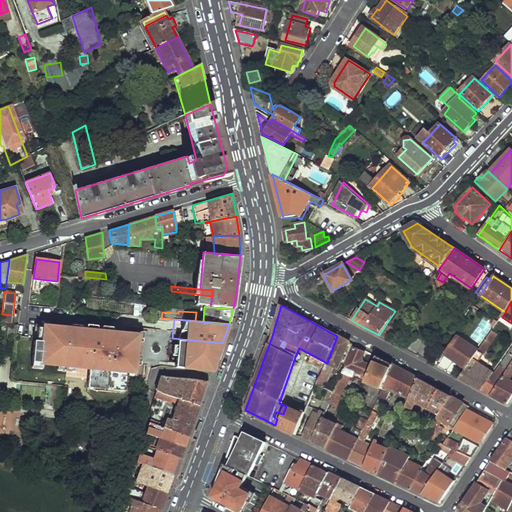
[(16,337),(17,325),(8,324),(7,336),(16,337)]
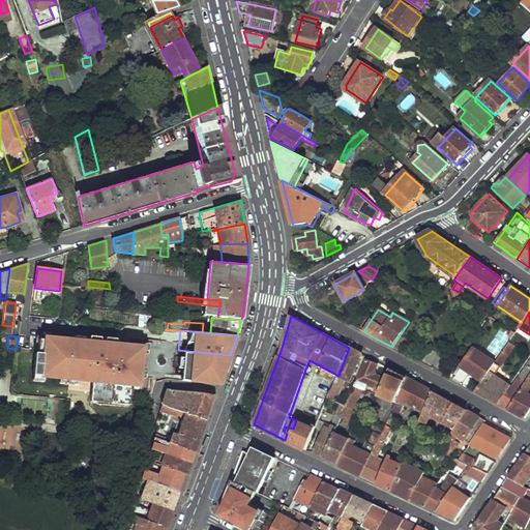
[(15,366),(10,392),(71,400),(72,400),(74,380),(75,375),(137,379),(158,381),(169,379),(219,384),(230,355),(178,350),(18,335),(18,336),(17,349),(15,366)]
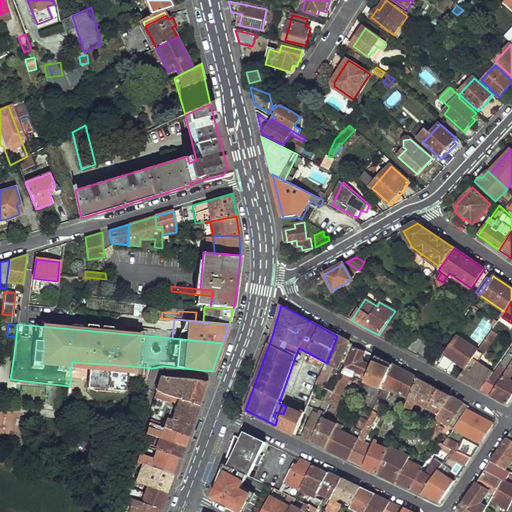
[(386,324),(379,335),(386,339),(393,329),(386,324)]
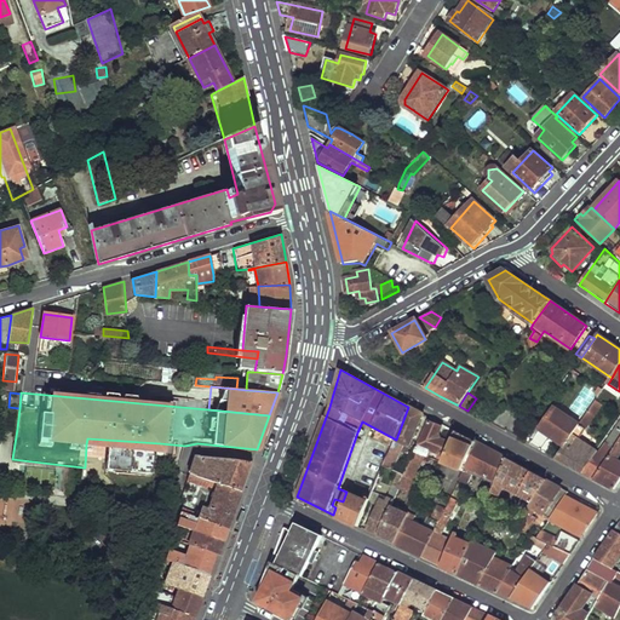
[(566,446),(557,459),(584,474),(598,451),(579,441),(603,405),(596,400),(580,424),(566,446)]
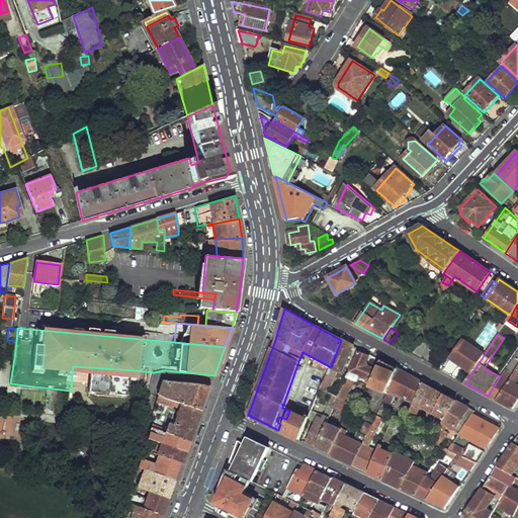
[(341,340),(331,367),(342,373),(353,345),(341,340)]
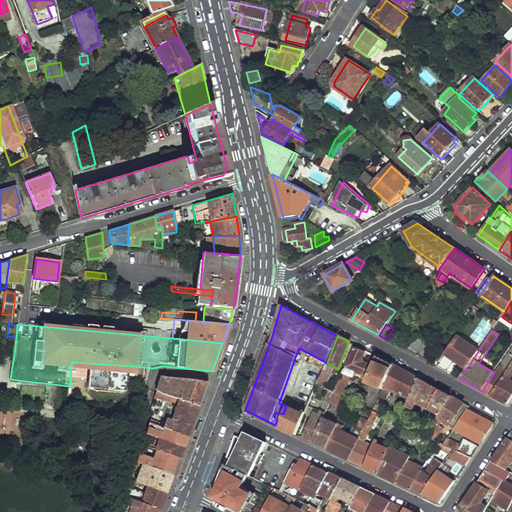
[(459,337),(447,355),(467,368),(479,350),(459,337)]
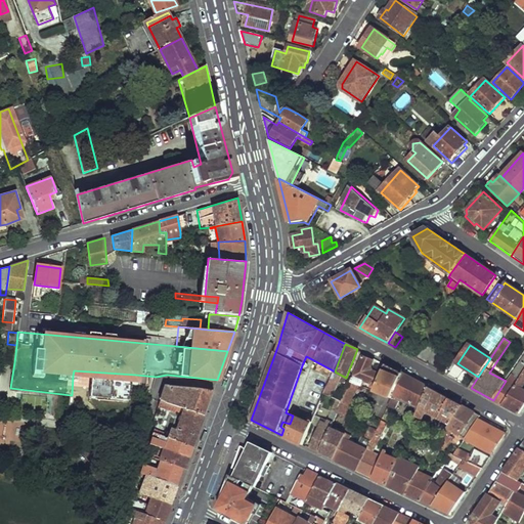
[(374,361),(362,357),(354,378),(353,379),(352,381),(358,384),(362,386),(364,380),(375,384),(379,374),(372,370),(370,368),(374,361)]
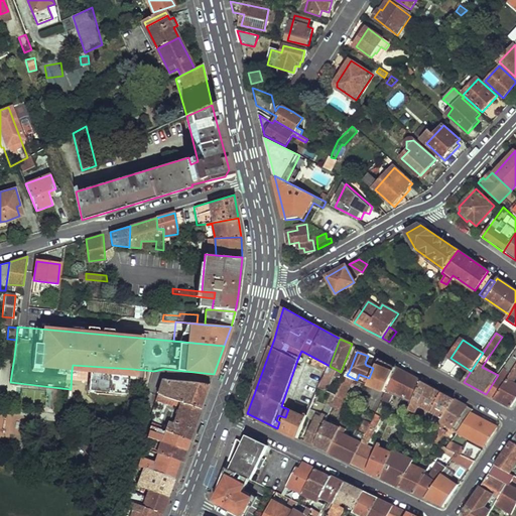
[(498,375),(486,394),(495,399),(509,379),(515,368),(515,356),(501,377),(498,375)]
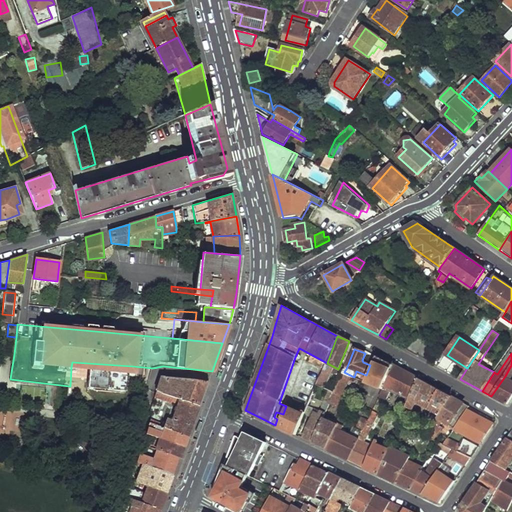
[(393,366),(385,361),(376,356),(366,382),(365,383),(382,390),(384,386),(387,380),(393,366)]
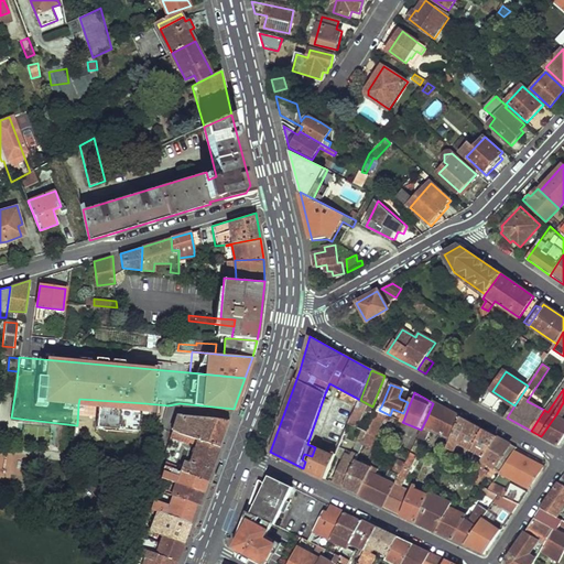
[(145,403),(79,399),(78,404),(144,410),(145,403)]
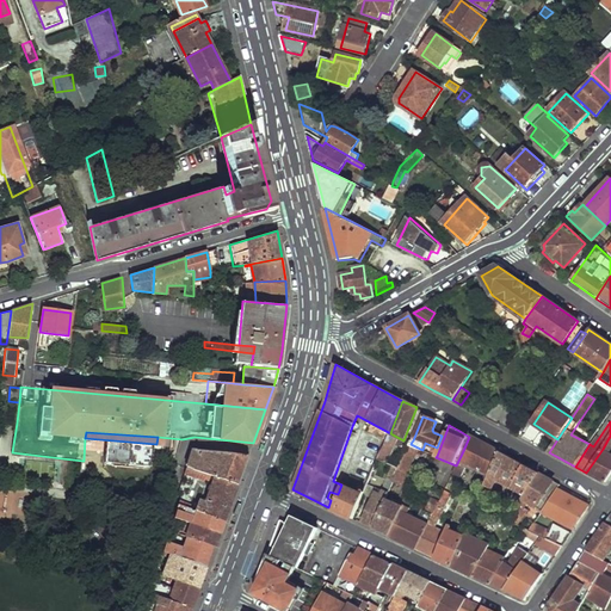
[(363,462),(377,468),(380,460),(387,442),(372,437),(363,462)]
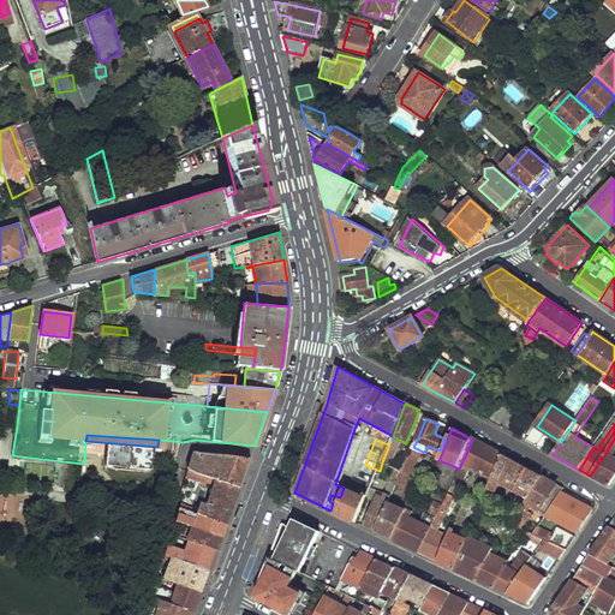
[(465,457),(461,464),(491,482),(502,455),(472,440),(465,457)]
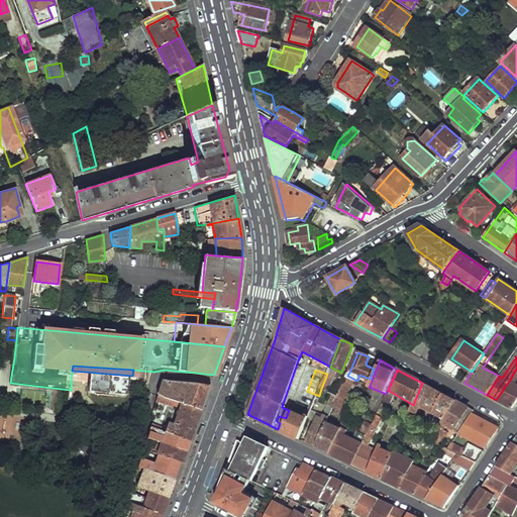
[(338,396),(334,407),(341,410),(353,379),(347,376),(346,376),(338,396)]
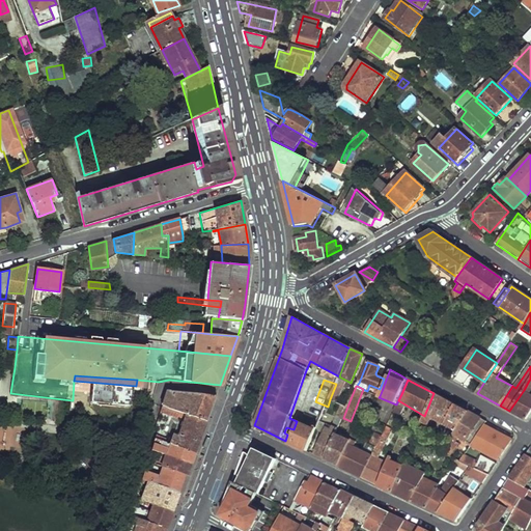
[(163,406),(206,420),(216,394),(168,390),(163,406)]
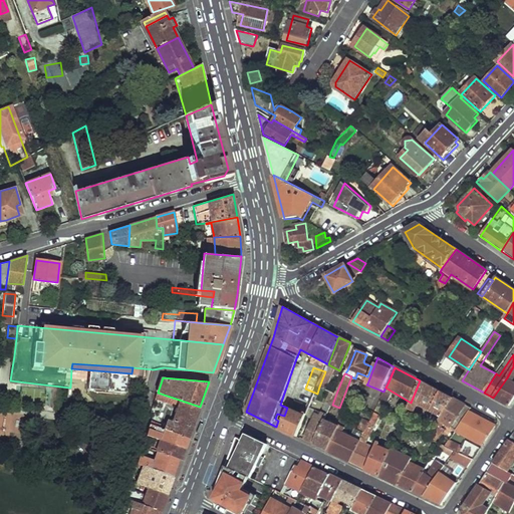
[(513,380),(507,377),(493,398),(510,406),(513,400),(513,380)]
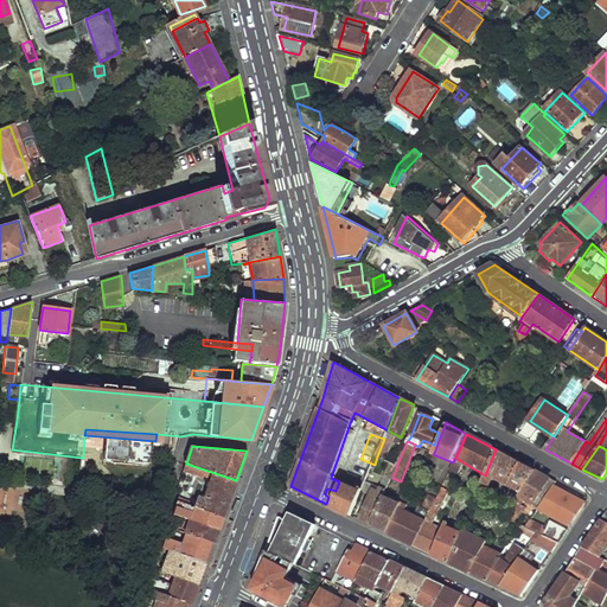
[(176,451),(165,447),(163,457),(172,460),(176,451)]
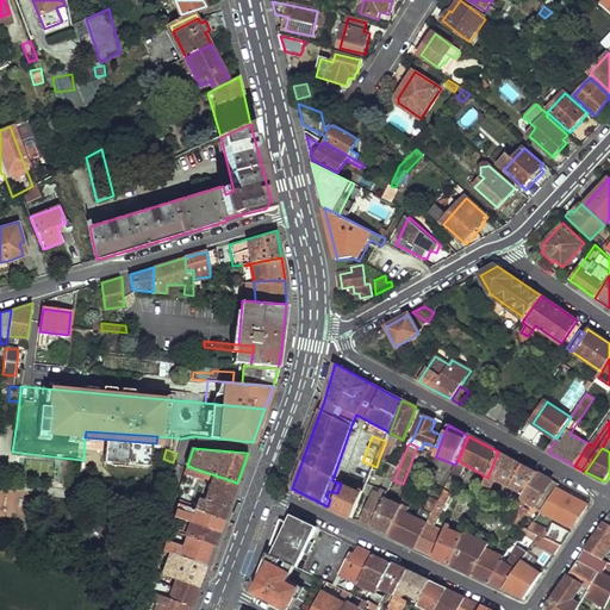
[(487,478),(485,484),(492,487),(497,480),(524,496),(539,473),(498,452),(487,478)]
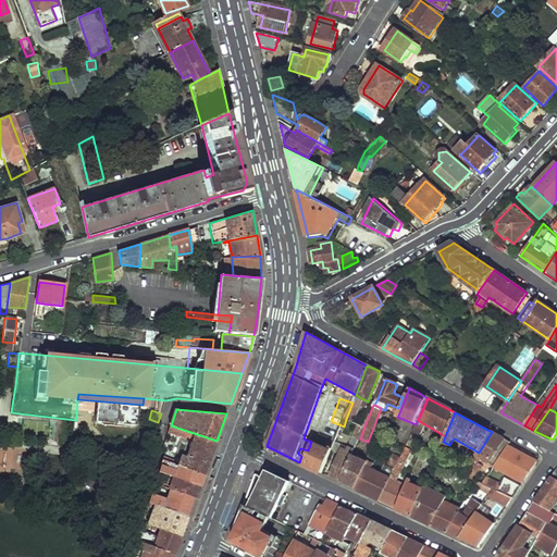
[(344,445),(332,478),(342,482),(354,455),(360,438),(364,426),(359,424),(350,447),(344,445)]
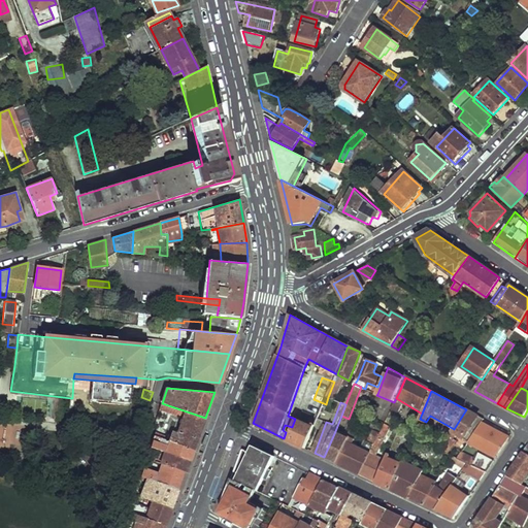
[(161,404),(160,408),(182,416),(183,413),(185,414),(177,431),(198,438),(205,418),(162,403),(161,404)]
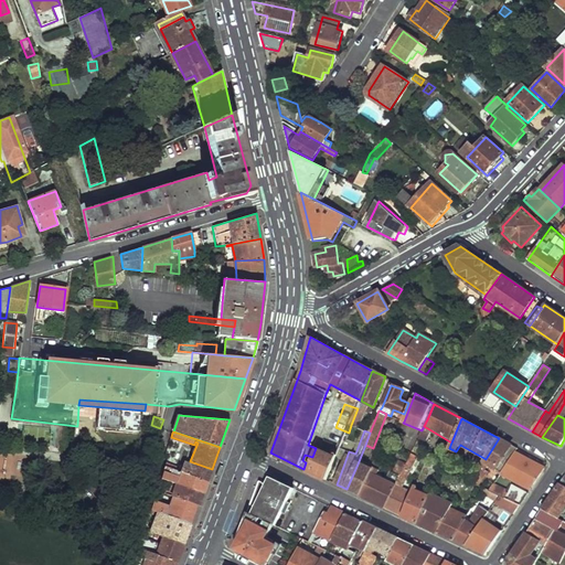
[(486,459),(471,482),(491,491),(497,482),(499,479),(486,471),(489,466),(502,473),(516,452),(519,449),(499,438),(486,459)]
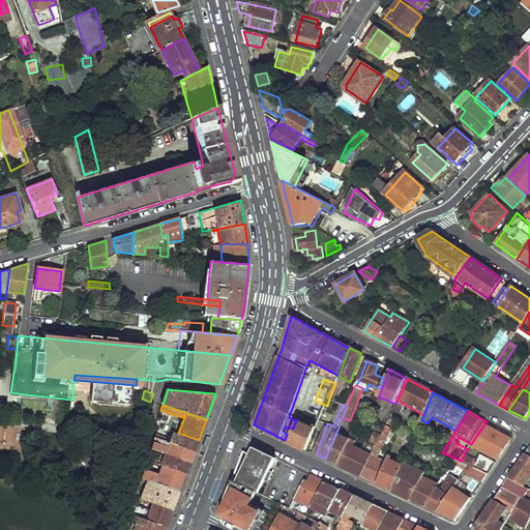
[(336,433),(325,459),(340,466),(359,421),(361,416),(358,415),(354,423),(352,423),(349,431),(348,430),(346,437),(336,433)]
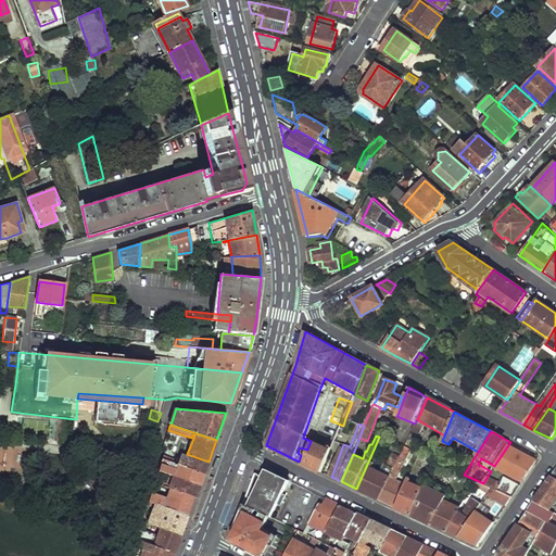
[(377,442),(356,489),(380,501),(400,458),(402,452),(394,449),(383,472),(371,467),(381,444),(377,442)]
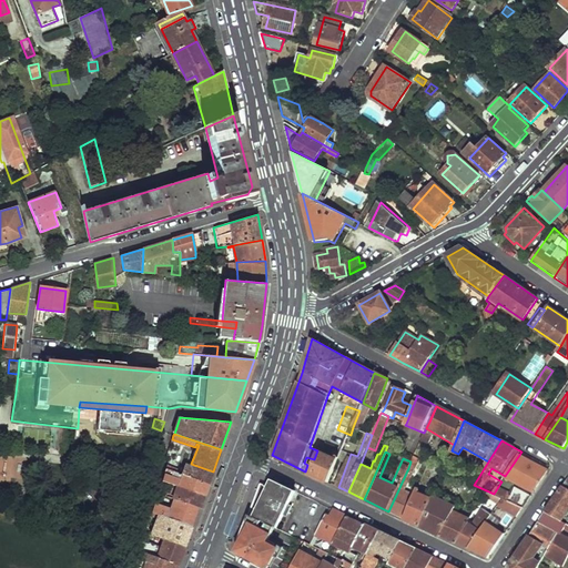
[(321,453),(312,475),(332,484),(342,458),(338,456),(337,459),(323,454),(321,453)]
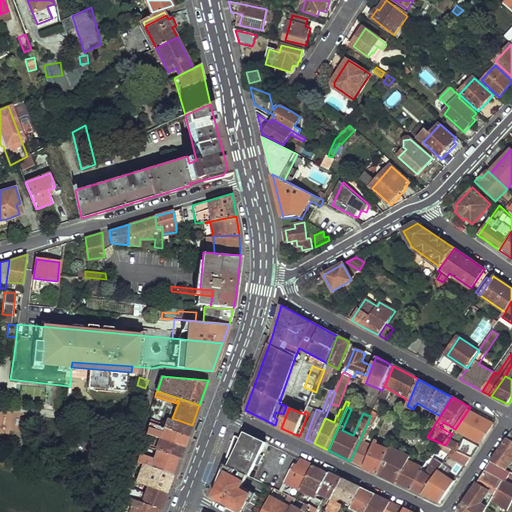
[(468,410),(455,429),(481,445),(494,425),(468,410)]
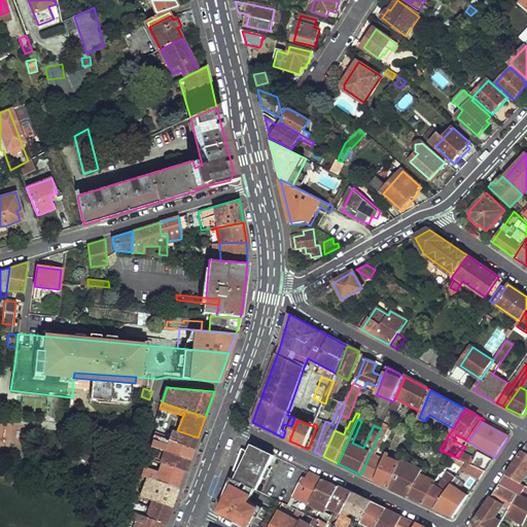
[(169,440),(170,435),(155,430),(153,434),(169,440)]
